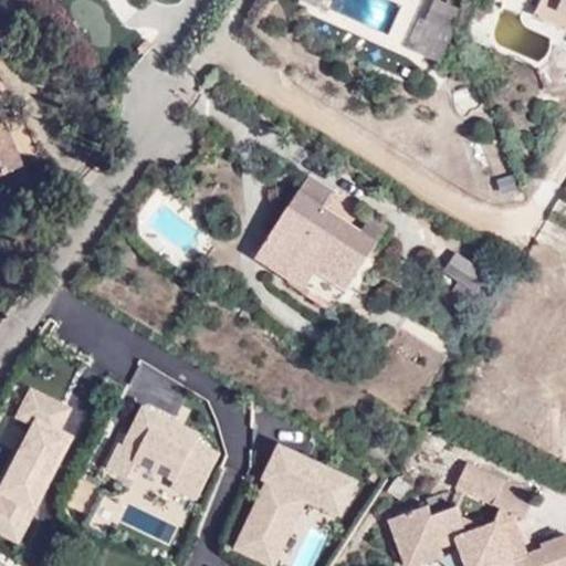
[(441,0),(435,0),(413,49),(440,61),(464,10),(441,0)]
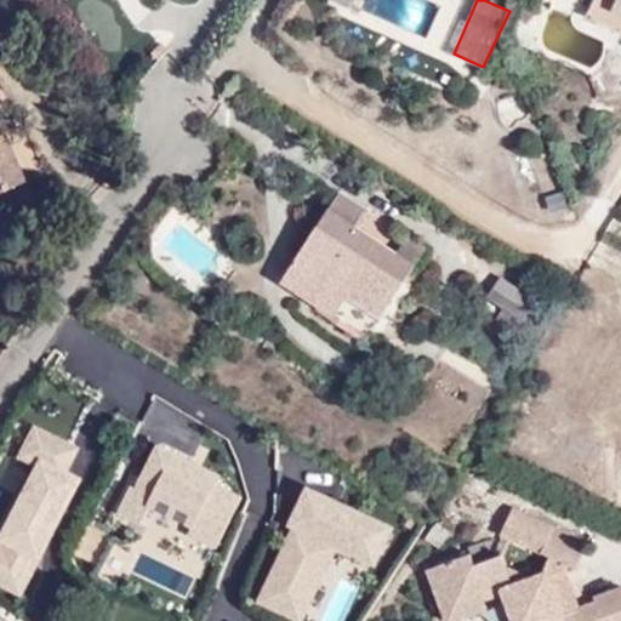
[(620,0),(608,0),(599,18),(620,27),(620,0)]
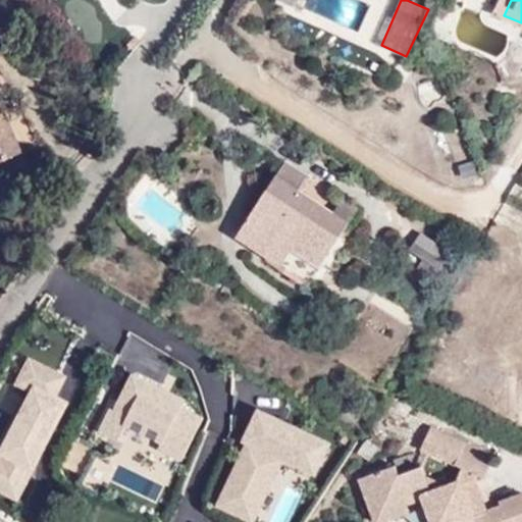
[(0,166),(20,158),(4,120),(0,121),(0,166)]
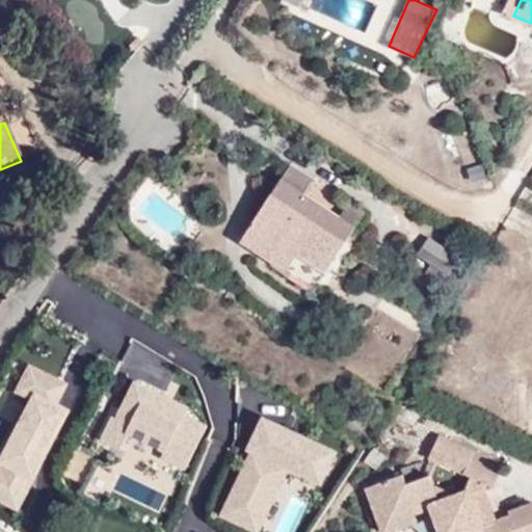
[(324,179),(295,161),(260,221),(280,236),(269,255),(294,270),(302,255),(335,274),(364,227),(345,215),(315,195),(324,179)]
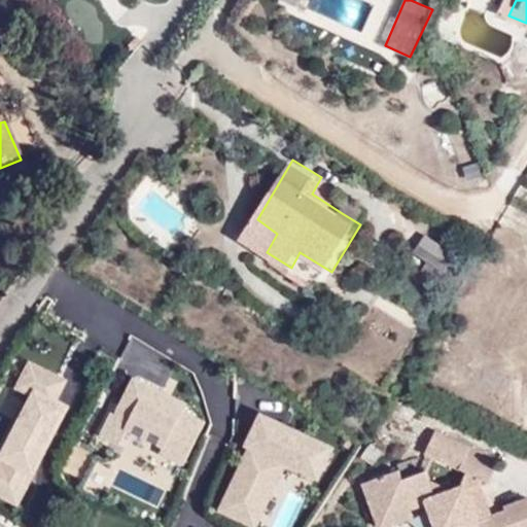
[(351,198),(342,213),(360,224),(370,209),(351,198)]
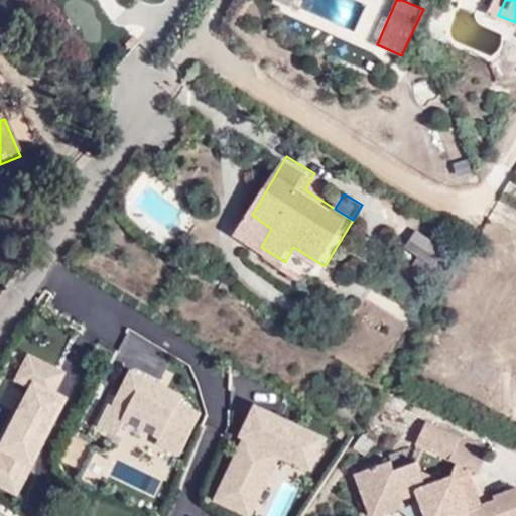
[(271,229),(252,215),(241,234),(261,247),(271,229)]
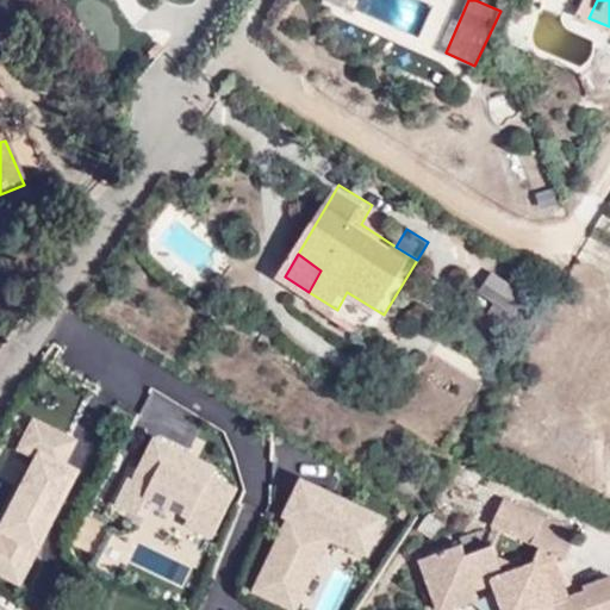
[(522,288),(486,267),(474,285),(489,294),(479,310),(502,323),(522,288)]
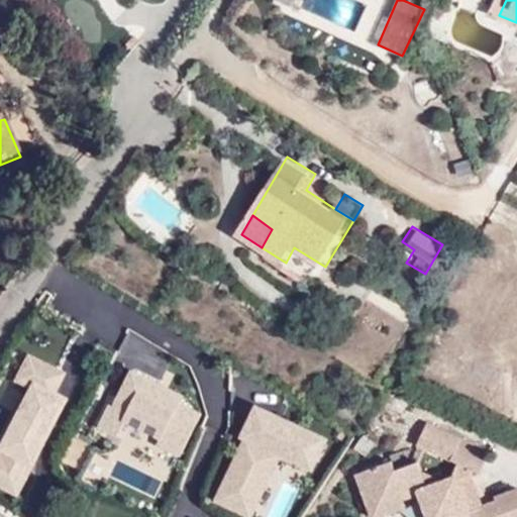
[(0,487),(19,497),(70,399),(57,392),(66,374),(27,354),(13,382),(27,389),(0,442),(0,487)]
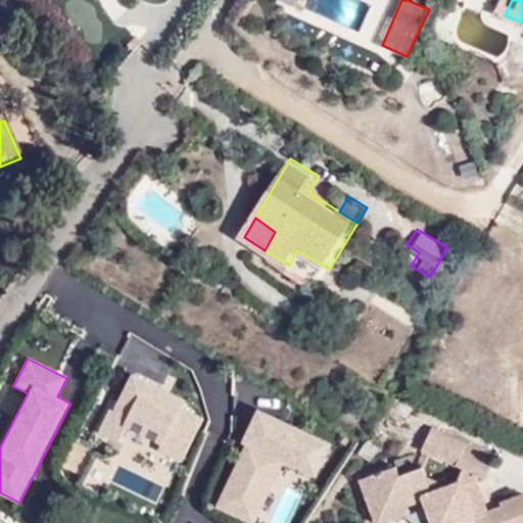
[(182,407),(184,399),(132,373),(115,408),(110,407),(108,411),(110,412),(100,429),(119,440),(128,425),(160,443),(158,449),(179,461),(201,418),(182,407)]
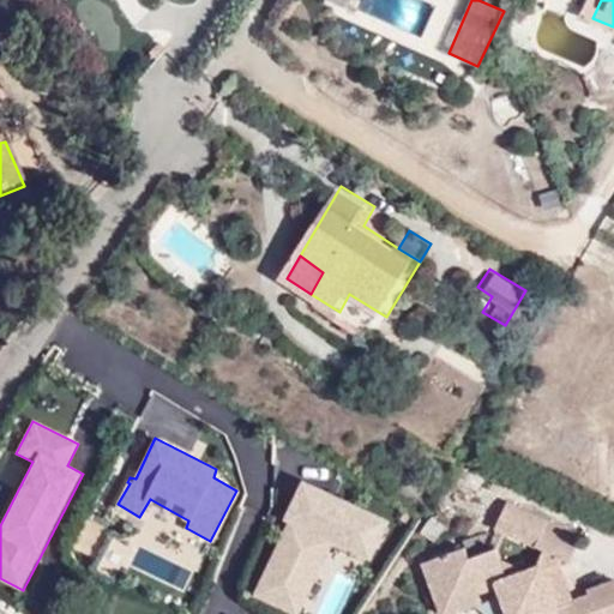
[(371,559),(389,522),(302,480),(284,518),(293,523),(258,593),(296,612),(331,540),(371,559)]
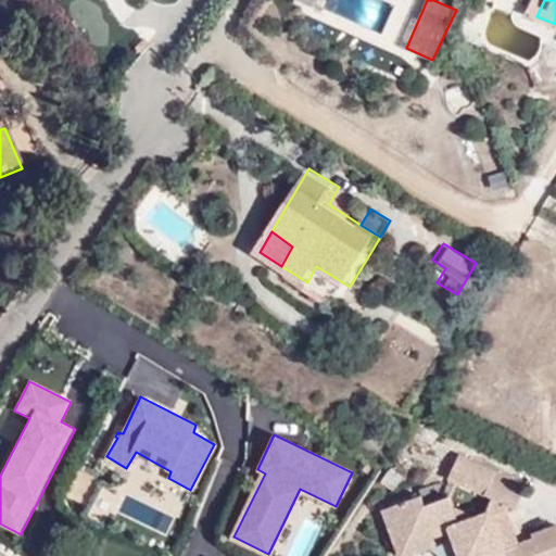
[(401,508),(414,548),(440,540),(455,533),(464,555),(555,555),(555,531),(540,538),(541,541),(527,546),(519,551),(507,527),(514,516),(516,508),(523,512),(533,490),(465,459),(455,481),(497,500),(488,521),(460,510),(453,501),(432,507),(427,498),(401,508)]
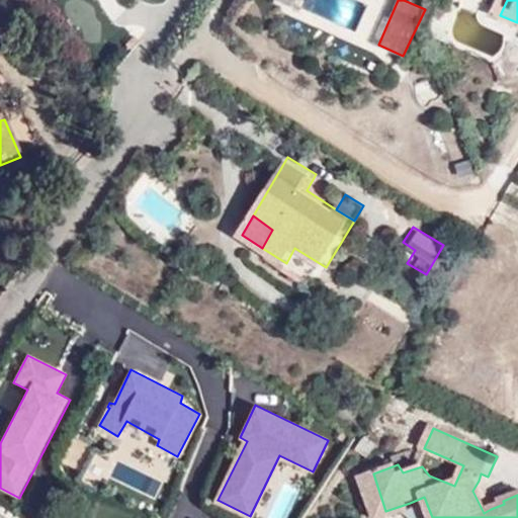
[(385,511),(373,473),(363,478),(377,517),(389,517),(411,510),(410,503),(385,511)]
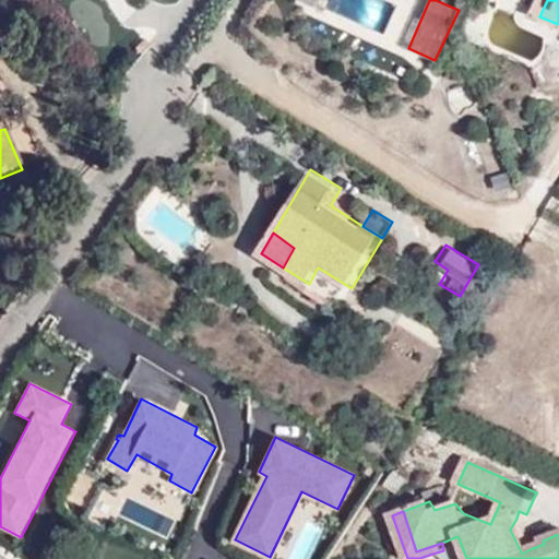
[(522,554),(530,549),(516,519),(510,530),(522,554)]
